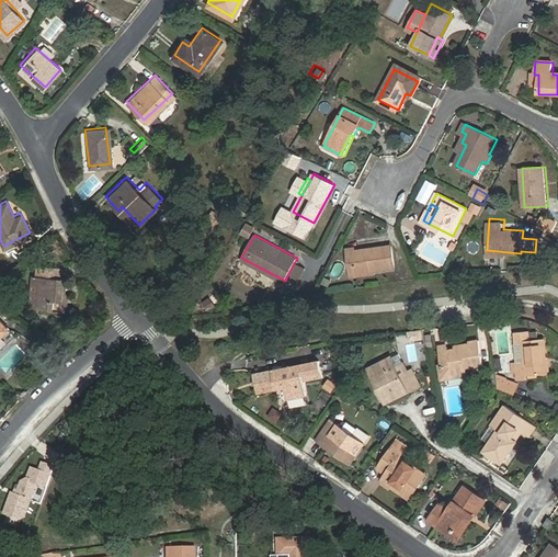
[(359,272),(376,269),(396,266),(393,245),(355,250),(359,272)]
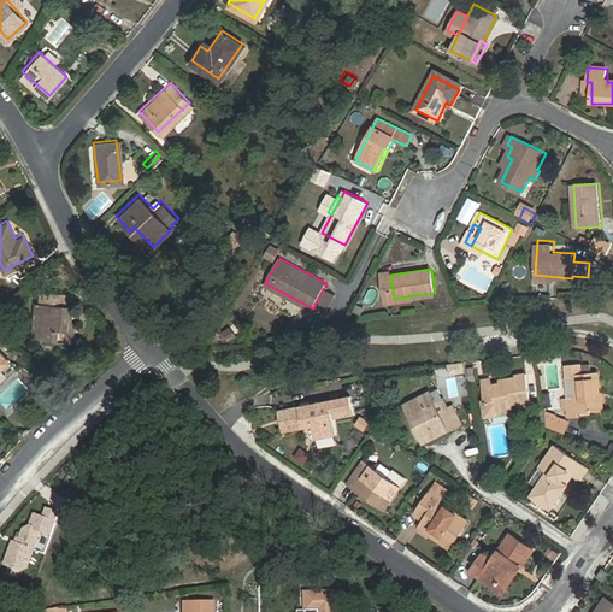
[(413,299),(413,295),(394,299),(390,275),(383,276),(388,304),(413,299)]
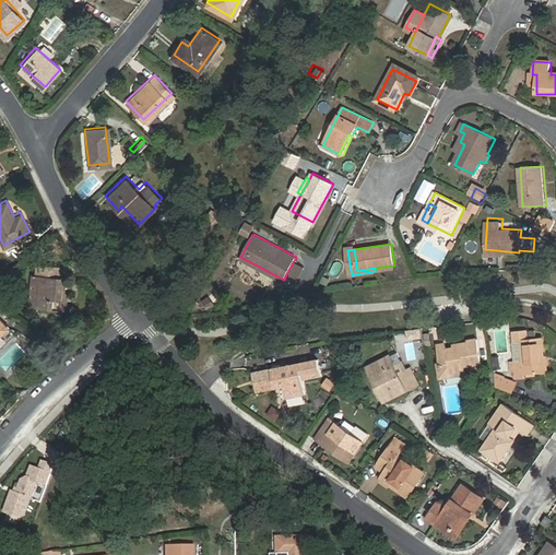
[(306,264),(295,259),(287,272),(298,278),(306,264)]
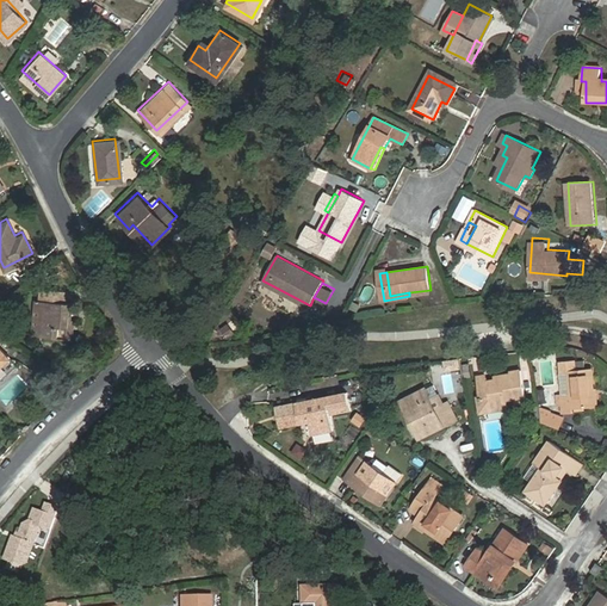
[(33,297),(30,332),(55,334),(56,325),(66,325),(68,300),(64,300),(66,288),(39,285),(38,297),(33,297)]
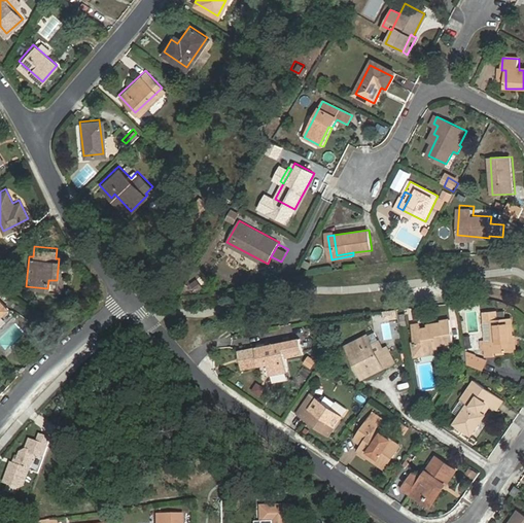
[(494,311),(480,312),(481,321),(489,321),(490,339),(482,340),(483,357),(492,356),(492,353),(511,351),(509,319),(494,320),(494,311)]
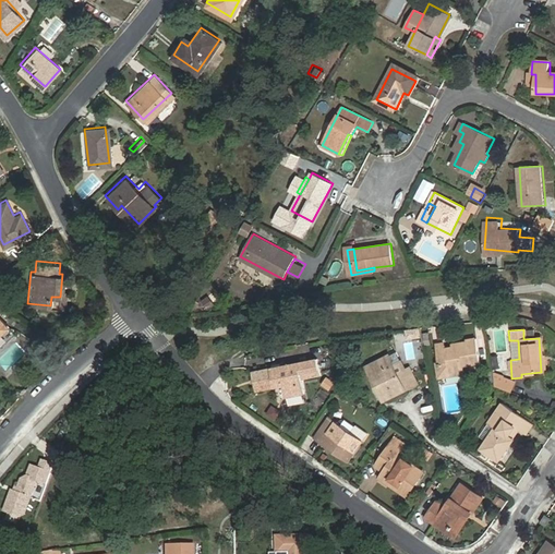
[(437,362),(438,374),(460,372),(459,364),(466,364),(466,368),(477,366),(473,338),(463,339),(463,342),(456,342),(456,346),(450,346),(443,347),(442,342),(433,344),(435,362),(437,362)]
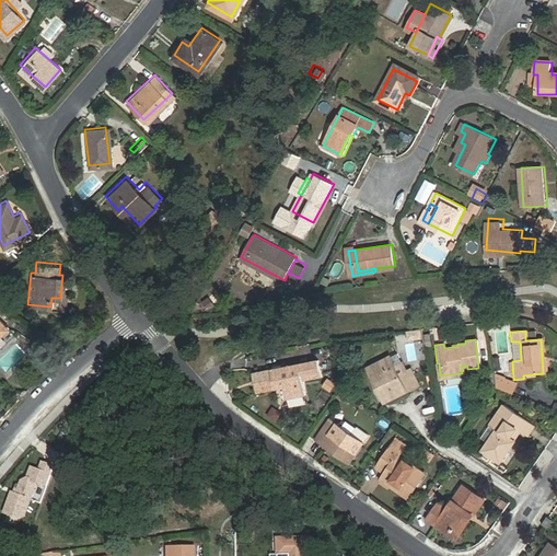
[(511,342),(510,342),(512,361),(521,360),(520,342),(511,342)]
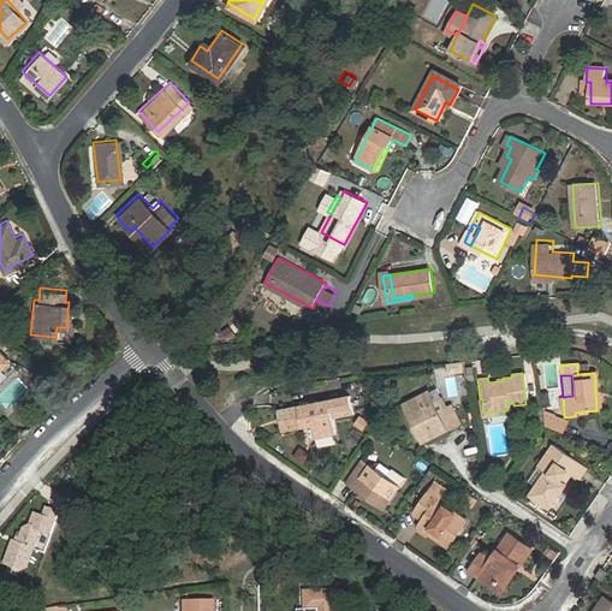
[(419,426),(415,428),(423,443),(459,425),(452,408),(447,410),(437,390),(425,395),(408,404),(419,426)]
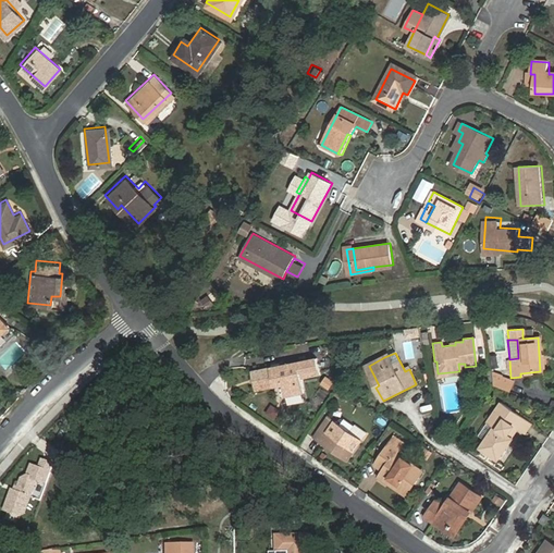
[(322,375),(318,358),(254,371),(257,391),(285,384),(287,396),(306,393),(303,378),(322,375)]
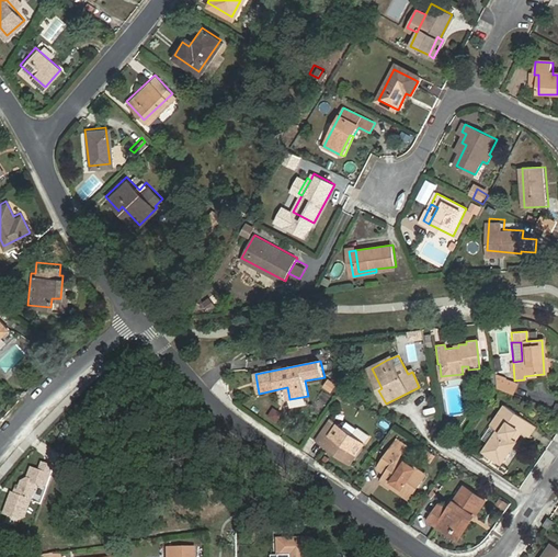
[(367,370),(378,390),(382,388),(372,368),(367,370)]
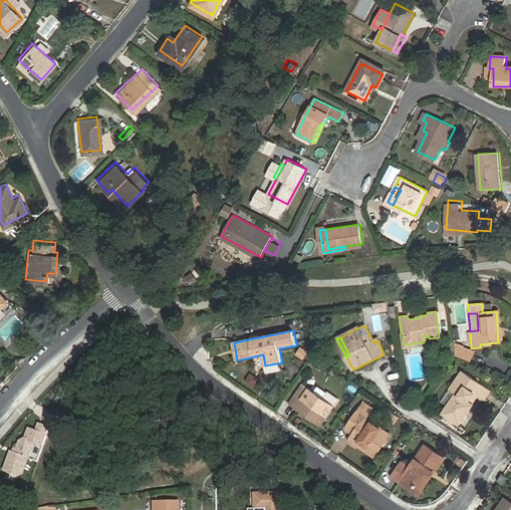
[(454,354),(466,359),(469,351),(457,346),(454,354)]
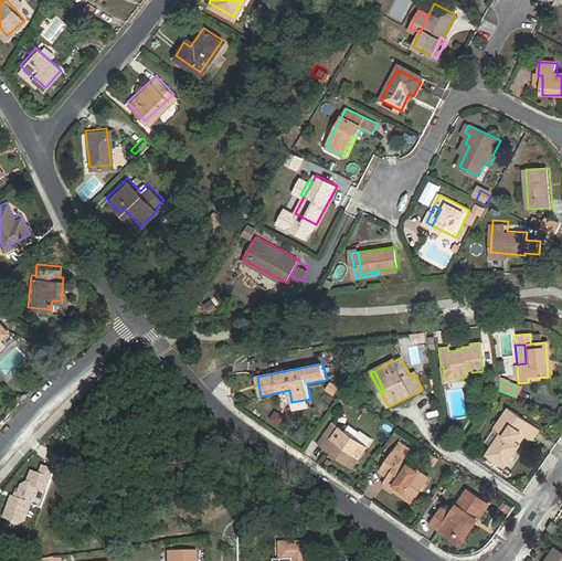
[(345,402),(348,397),(339,390),(335,397),(345,402)]
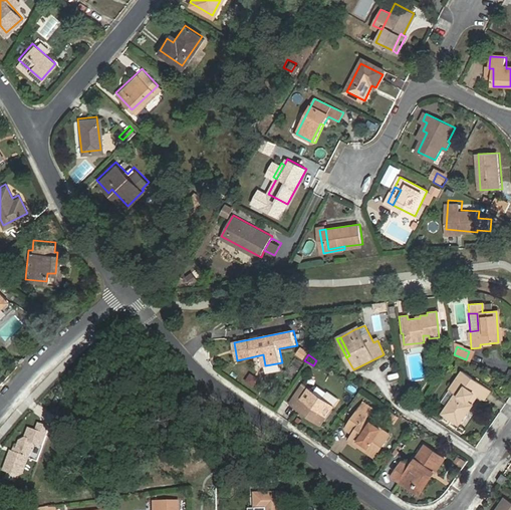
[(472,394),(476,397),(481,400),(487,391),(459,371),(446,391),(453,395),(448,403),(439,415),(456,427),(471,406),(466,403),(472,394)]
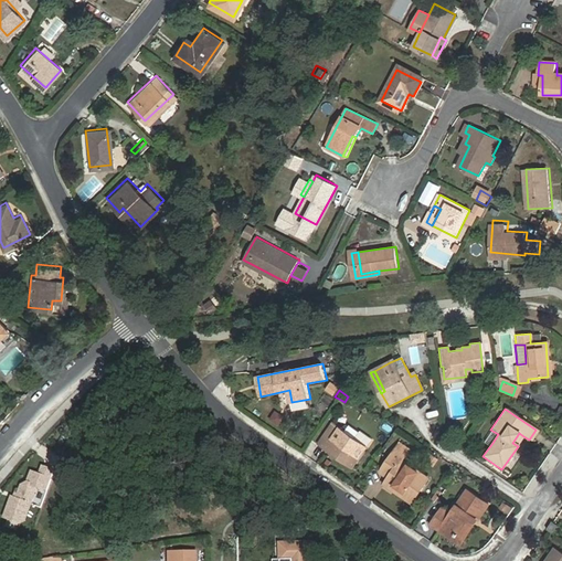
[(343,458),(342,461),(351,467),(364,447),(331,424),(317,444),(332,455),(335,452),(343,458)]
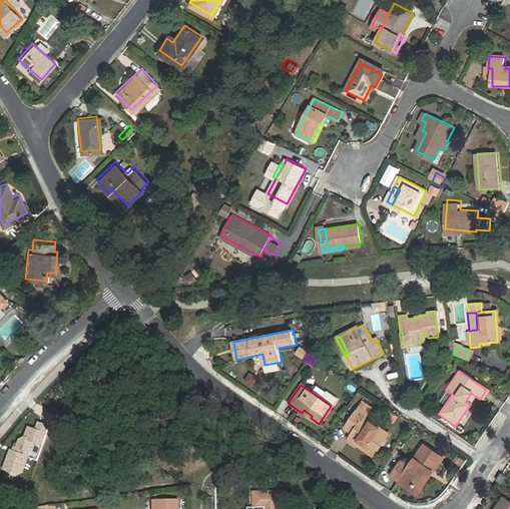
[(319,395),(332,400),(335,393),(322,387),(319,395)]
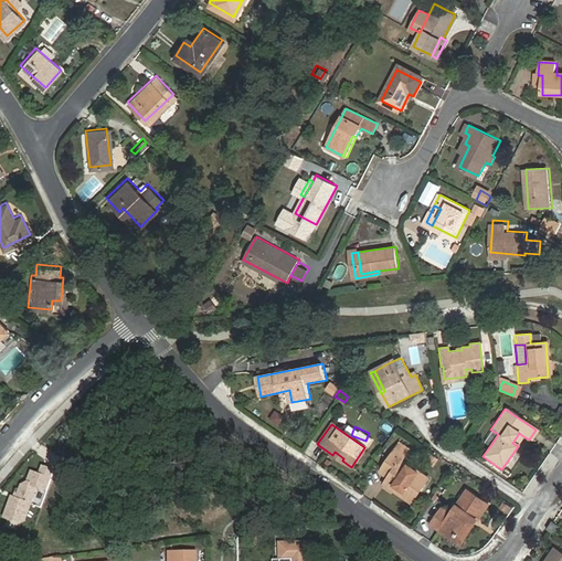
[(498,434),(490,430),(486,437),(492,443),(498,434)]
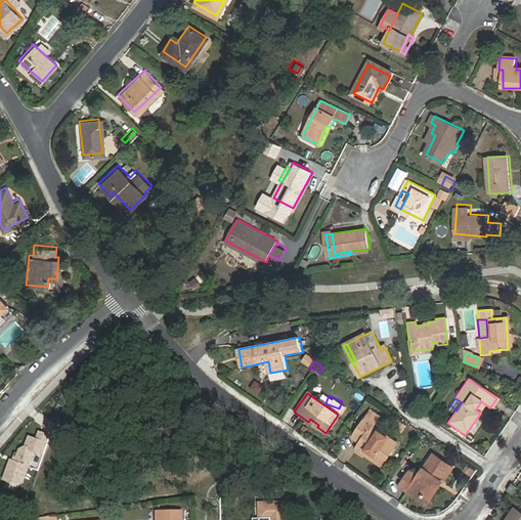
[(480,414),(485,404),(481,401),(475,410),(480,414)]
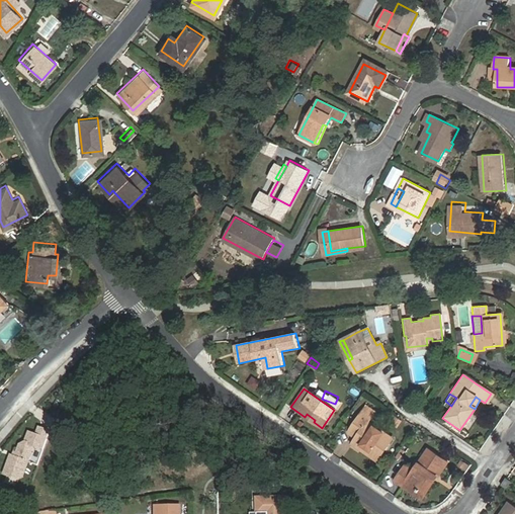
[(361,445),(359,449),(375,460),(390,438),(365,422),(367,419),(359,413),(346,431),(354,436),(352,439),(361,445)]
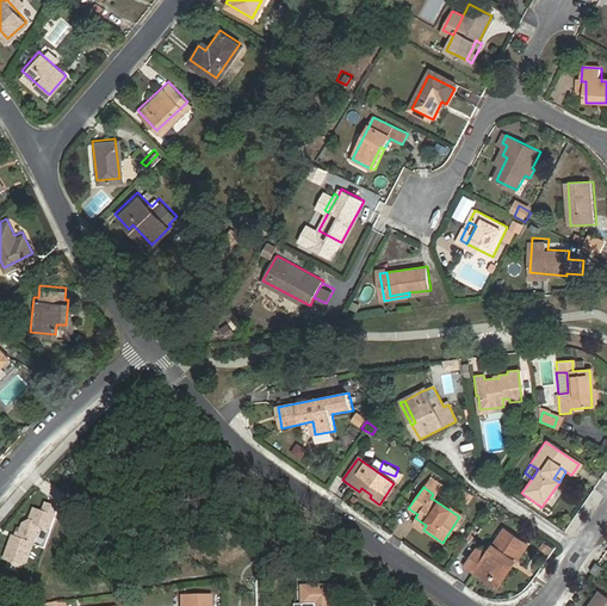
[(359,492),(370,498),(371,495),(361,488),(359,492)]
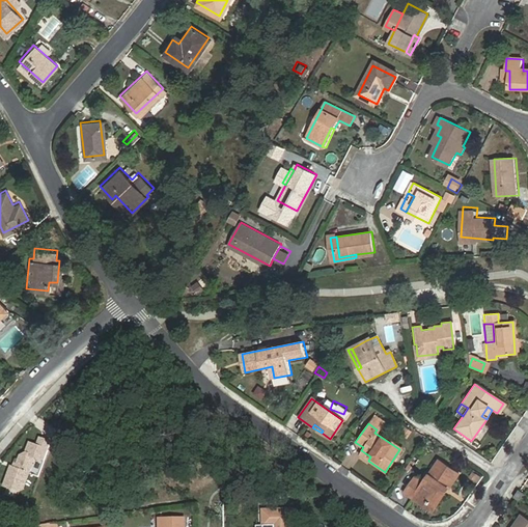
[(39,460),(47,441),(36,437),(33,445),(26,442),(22,452),(17,455),(12,468),(7,466),(1,484),(16,490),(19,488),(30,455),(39,460)]
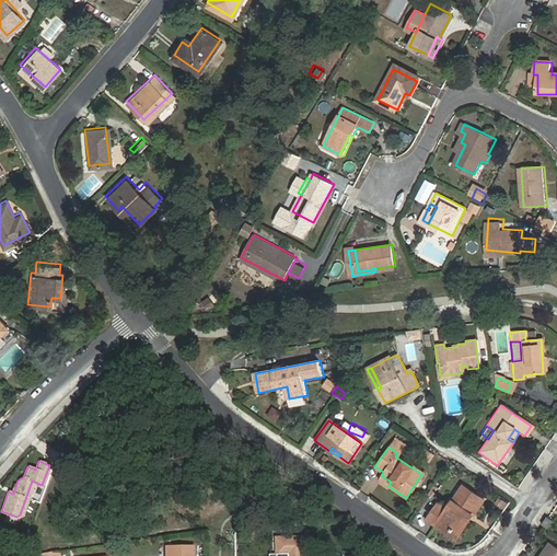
[(379,479),(389,486),(391,482),(381,475),(379,479)]
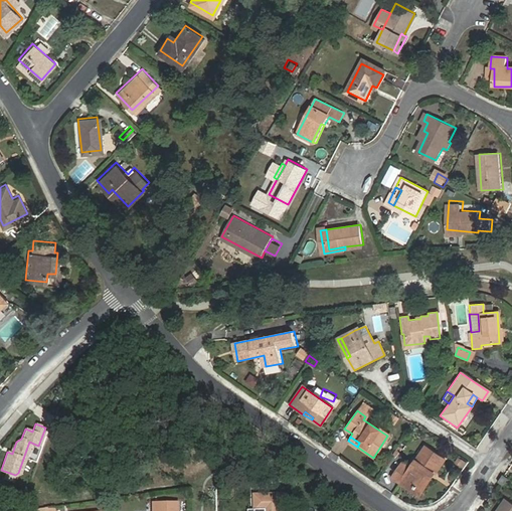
[(431,472),(433,473),(443,459),(424,446),(408,468),(400,462),(390,477),(398,483),(401,479),(417,490),(431,472)]
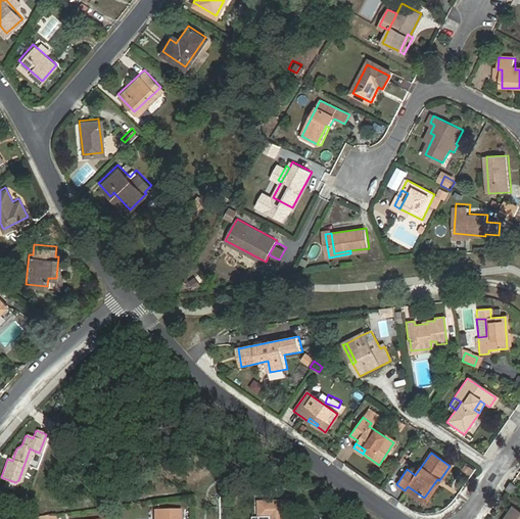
[(423,504),(439,480),(437,479),(424,498),(408,486),(405,490),(423,504)]
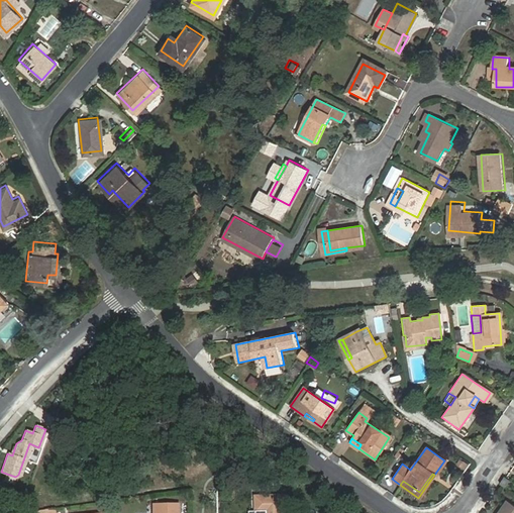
[(506,479),(501,486),(506,490),(511,482),(506,479)]
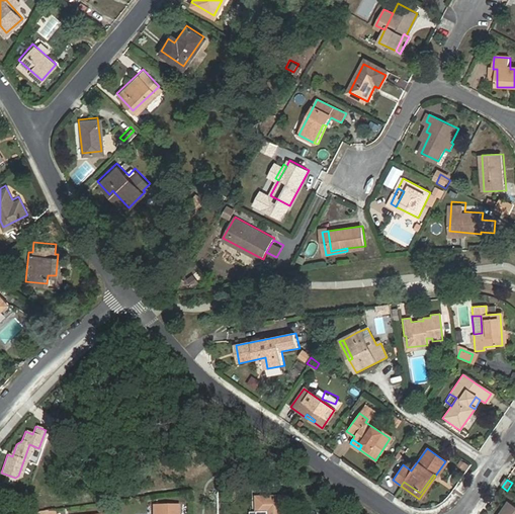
[(281,513),(282,499),(257,499),(256,513),(258,513),(266,513),(281,513)]
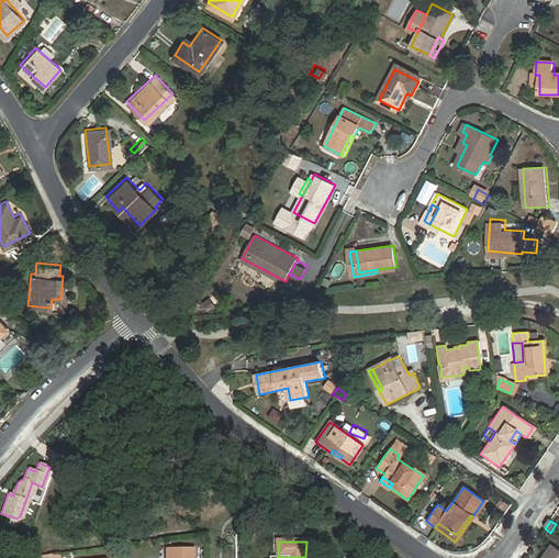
[(558,557),(558,553),(550,547),(543,557),(558,557)]
